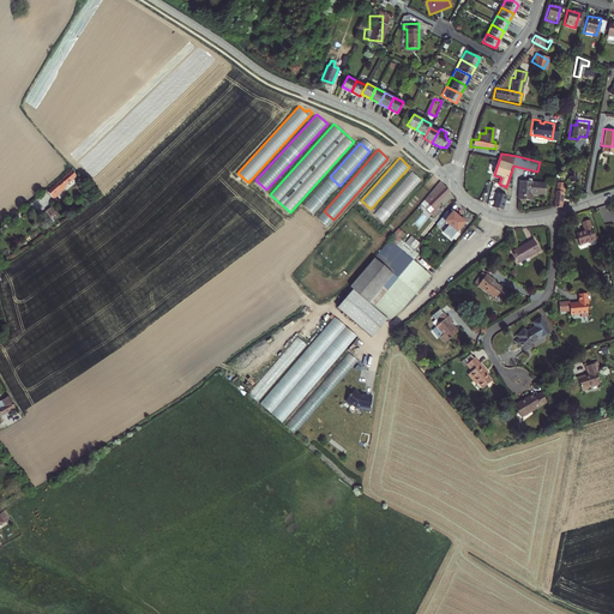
[(74,168),(47,191),(54,200),(61,194),(60,193),(65,188),(64,186),(78,174),(74,168)]
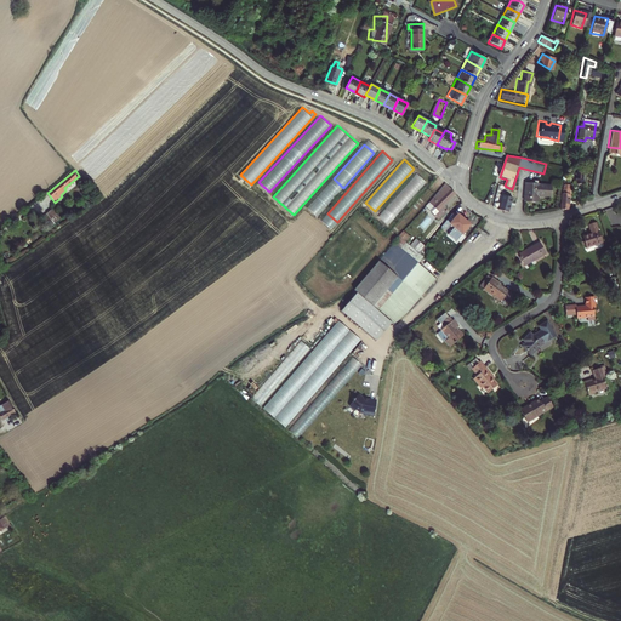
[(381,211),(392,221),(427,181),(417,172),(381,211)]
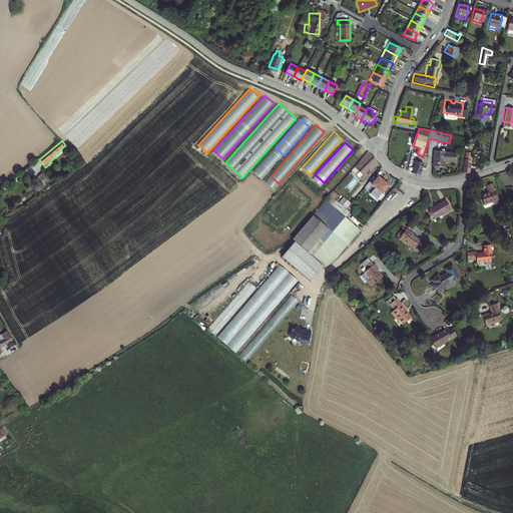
[(374,159),(367,153),(354,167),(362,175),(359,178),(362,181),(368,174),(364,171),(374,159)]
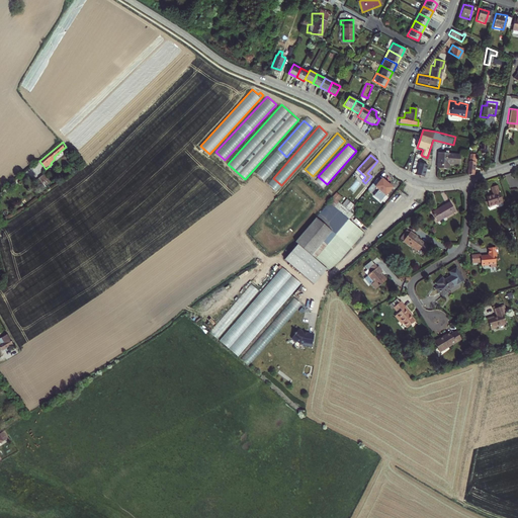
[(458,155),(437,155),(437,169),(448,170),(448,162),(458,162),(458,155)]
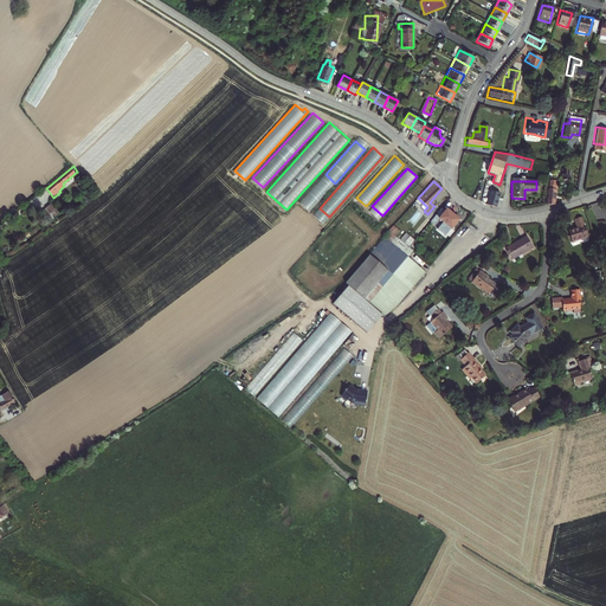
[(553,184),(548,182),(547,191),(546,191),(543,205),(553,205),(554,189),(553,189),(553,184)]
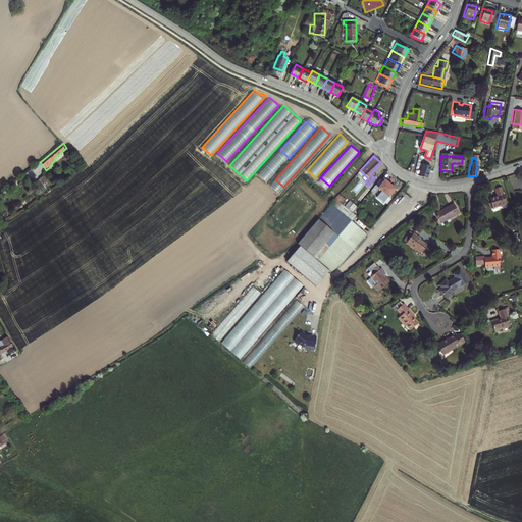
[(433,162),(423,159),(417,176),(430,180),(434,169),(431,168),(433,162)]
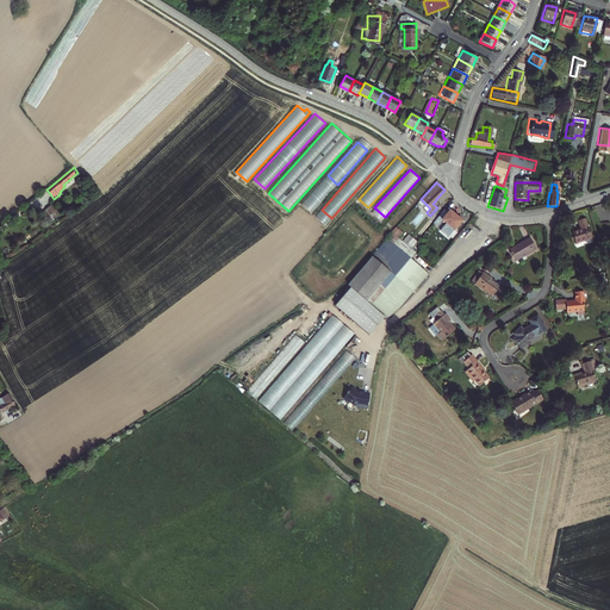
[(310,195),(303,204),(312,212),(319,204),(310,195)]
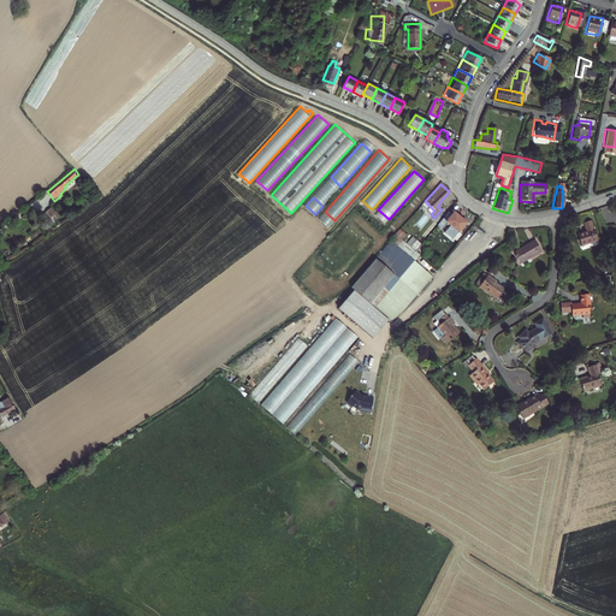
[(53,208),(47,212),(53,220),(59,215),(53,208)]
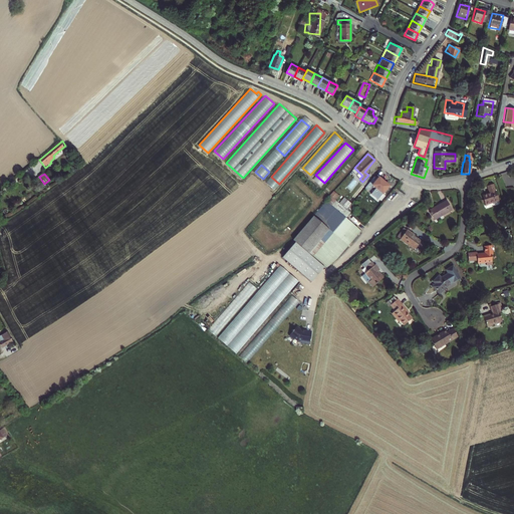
[(375,177),(369,183),(379,191),(374,196),(375,198),(378,200),(390,187),(379,178),(377,180),(375,177)]
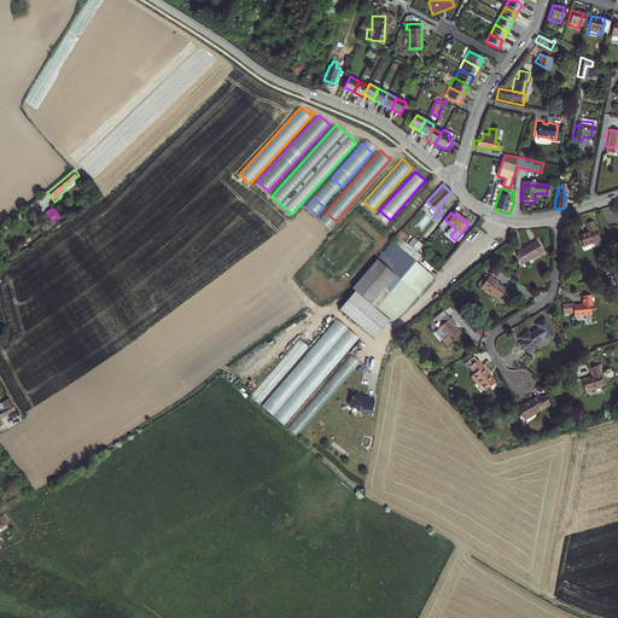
[(586,221),(588,229),(581,232),(584,243),(600,237),(593,219),(586,221)]
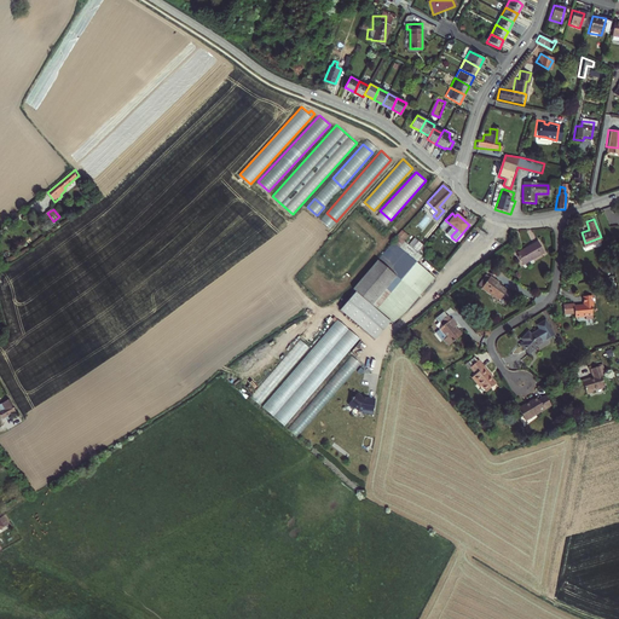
[(403,229),(399,233),(405,239),(410,235),(403,229)]
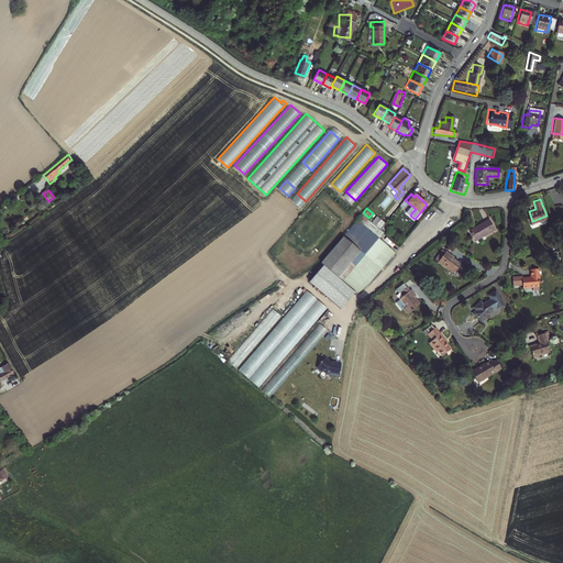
[(323,266),(317,273),(349,299),(354,293),(356,295),(368,285),(394,254),(377,240),(383,234),(378,231),(385,224),(379,221),(374,228),(363,218),(322,264),(323,266)]
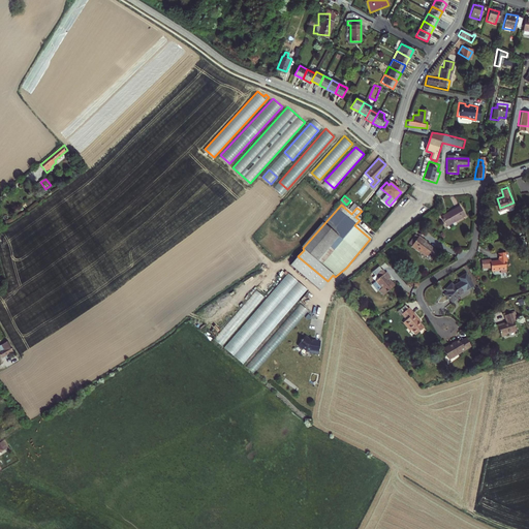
[(459,206),(440,216),(445,225),(464,215),(459,206)]
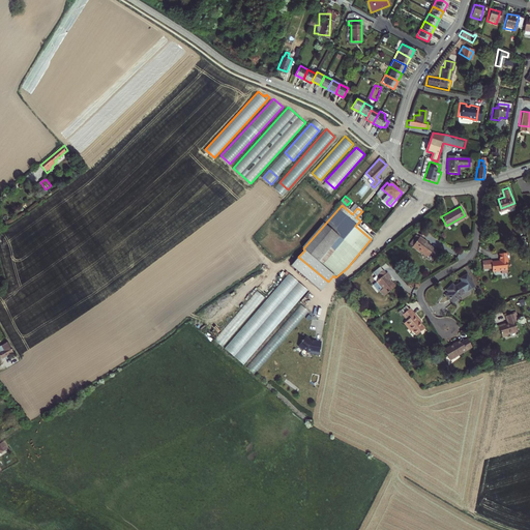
[(432,241),(424,236),(416,247),(424,254),(425,252),(433,257),(435,254),(439,257),(443,252),(438,248),(431,243),(432,241)]
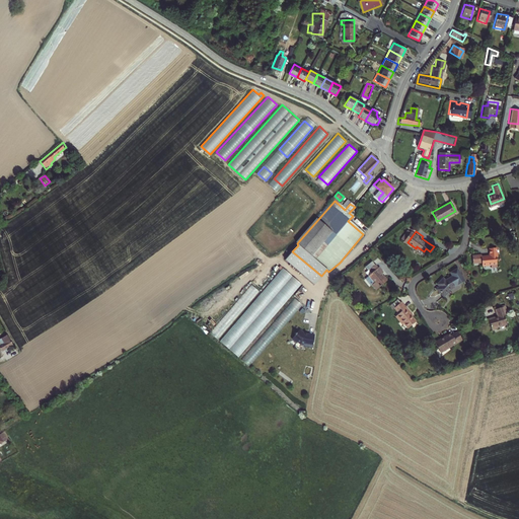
[(497,246),(490,246),(490,253),(482,253),(482,252),(472,252),(472,261),(482,260),(482,264),(496,263),(496,253),(497,253),(497,246)]
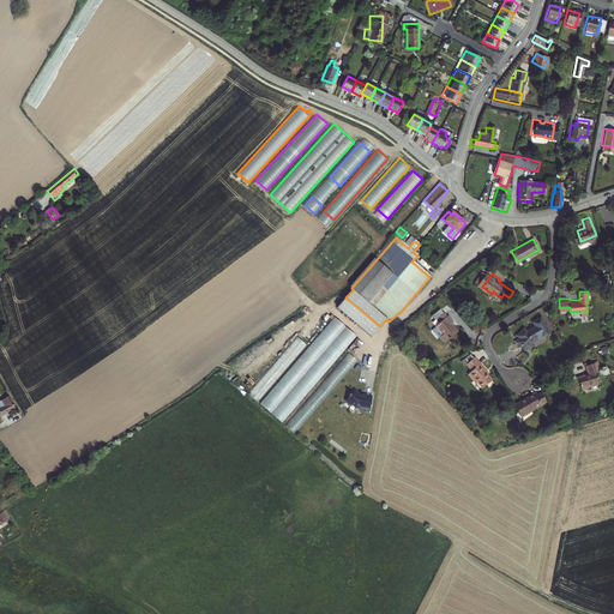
[(443,348),(456,336),(452,330),(451,331),(447,327),(450,326),(445,320),(444,320),(440,317),(440,318),(437,314),(429,319),(433,324),(429,326),(439,338),(437,341),(443,348)]
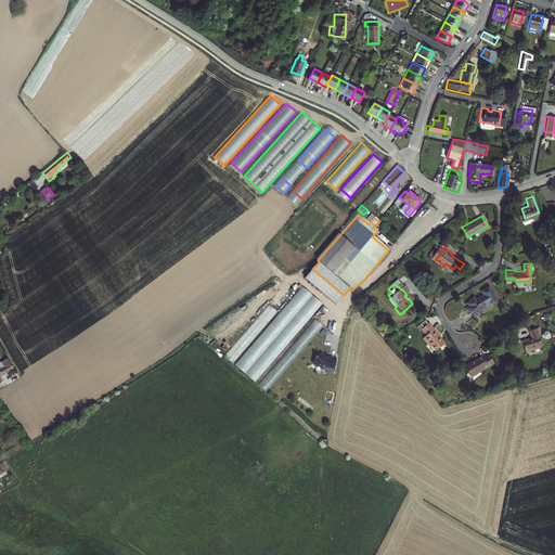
[(489,306),(482,296),(474,301),(472,299),(466,306),(468,308),(465,312),(473,319),(480,310),(489,306)]
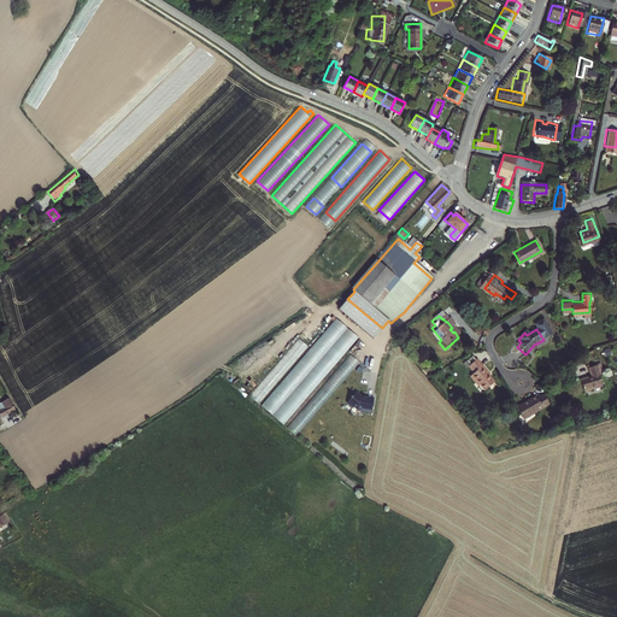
[(260,403),(309,345),(298,336),(251,395),(260,403)]
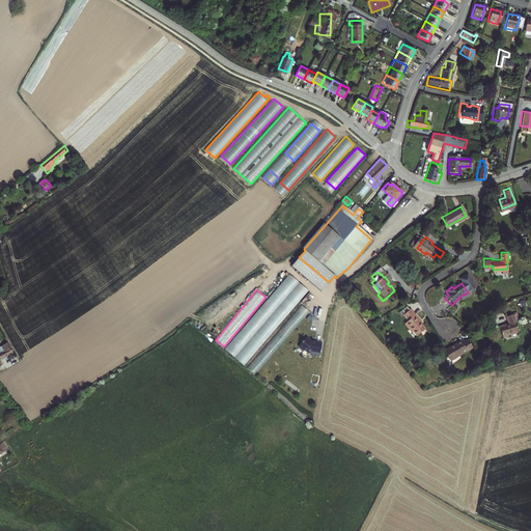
[(248,367),(256,374),(309,310),(301,303),(248,367)]
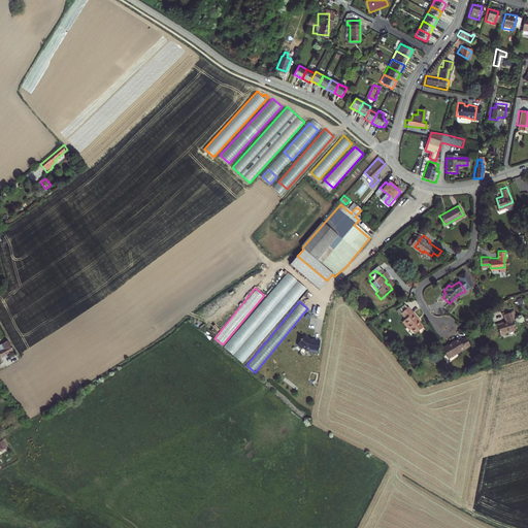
[(406,309),(399,317),(404,322),(401,325),(414,337),(422,329),(418,325),(420,324),(406,309)]
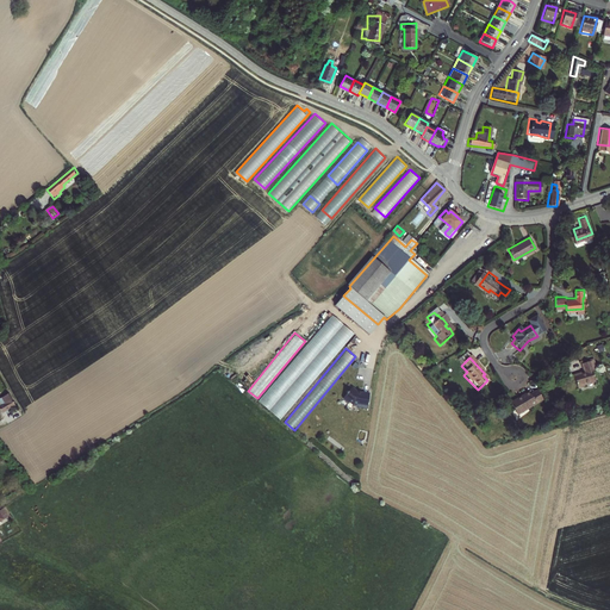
[(578,372),(566,373),(568,386),(589,383),(586,372),(589,372),(587,362),(577,363),(578,372)]
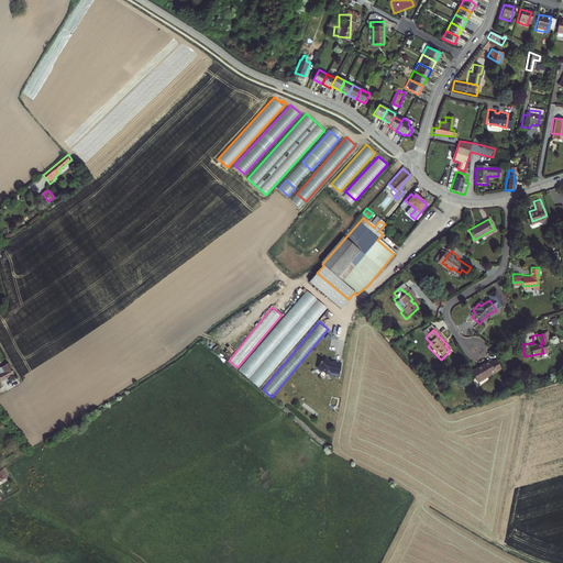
[(330,375),(340,376),(341,363),(333,362),(333,363),(330,362),(330,361),(326,357),(317,367),(322,372),(323,371),(326,373),(329,373),(329,374),(330,375)]
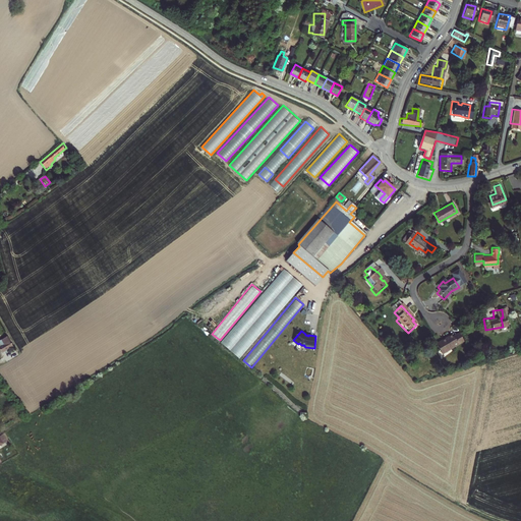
[(0,350),(1,352),(12,345),(7,336),(0,339),(0,350)]
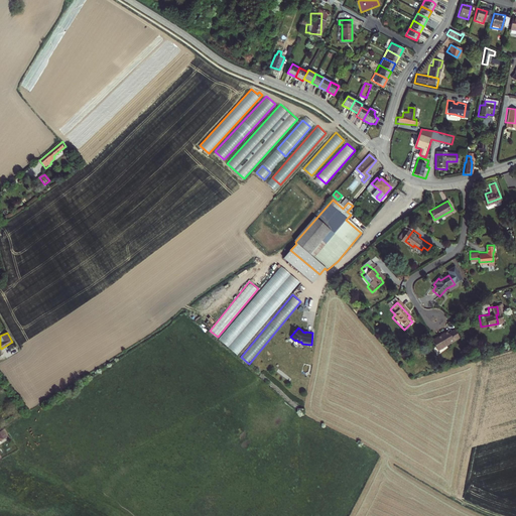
[(440,339),(432,344),(438,353),(459,340),(455,333),(448,337),(447,335),(440,340),(440,339)]
